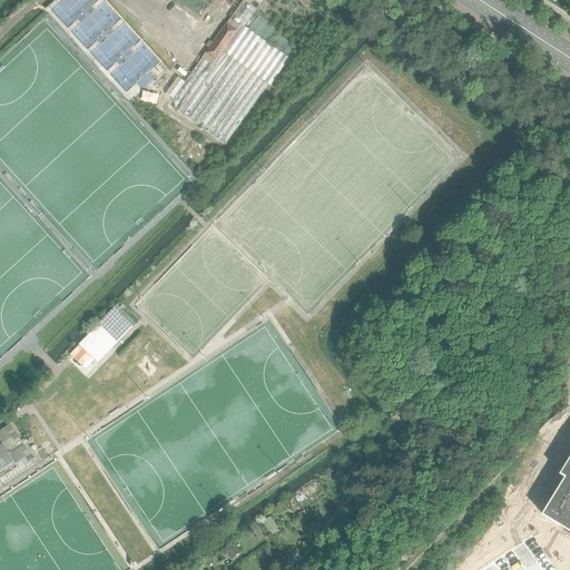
[(288,59),(247,29),(244,26),(263,0),(176,0),(189,9),(202,18),(213,0),(227,0),(237,8),(218,36),(173,98),(174,99),(175,108),(226,145),(267,85),(268,86),(288,59)]
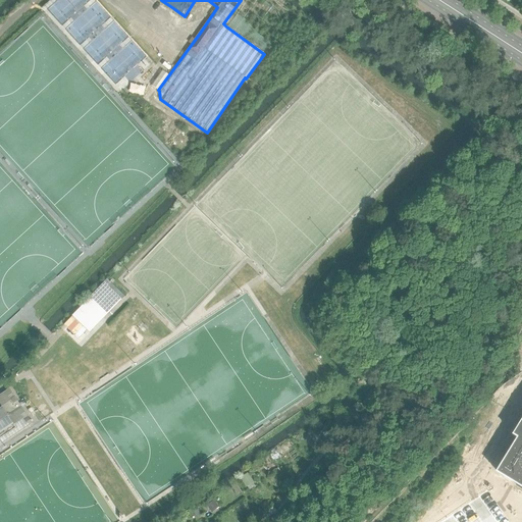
[(83,24),(79,30),(85,37),(90,32),(83,24)]
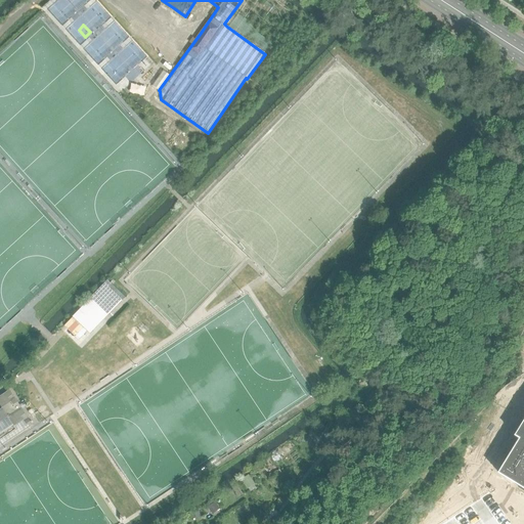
[(260,96),(268,86),(258,78),(250,89),(260,96)]
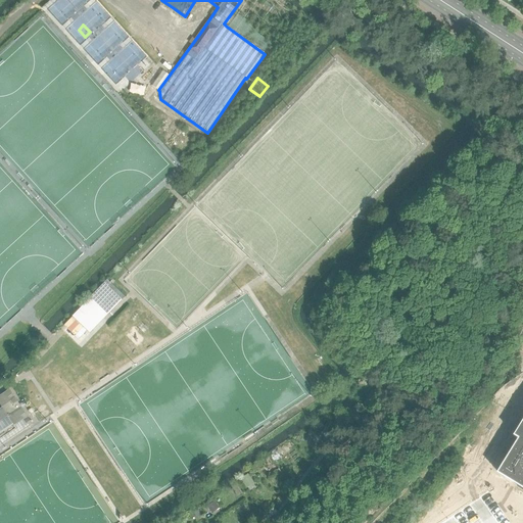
[(107,279),(104,283),(122,299),(125,296),(109,281),(107,279)]
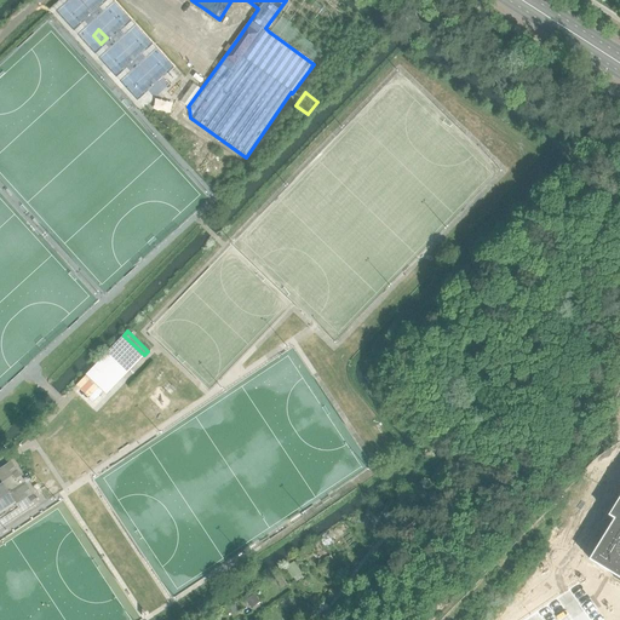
[(124,377),(144,355),(124,336),(103,356),(124,377)]
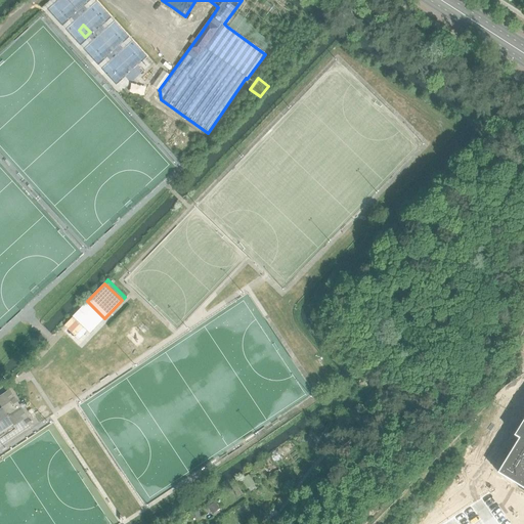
[(0,446),(26,430),(32,426),(9,391),(0,397),(0,446)]
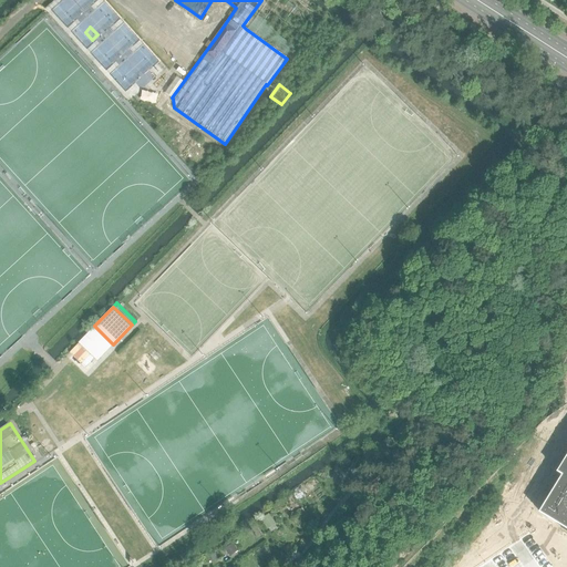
[(566,466),(539,511),(566,527),(566,466)]
